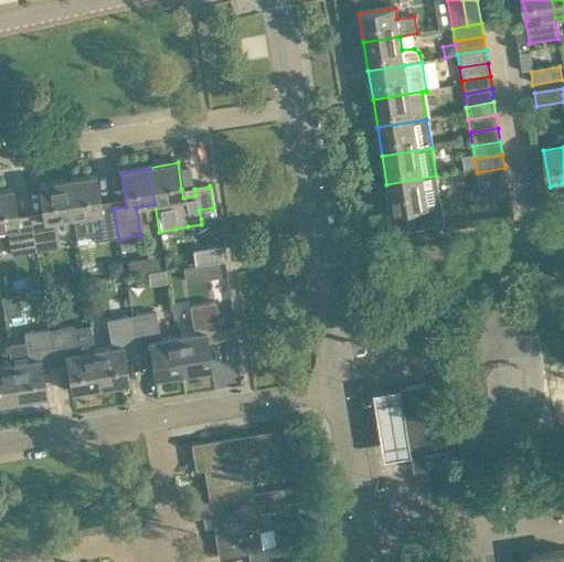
[(479,186),(507,180),(504,168),(477,172),(479,186)]
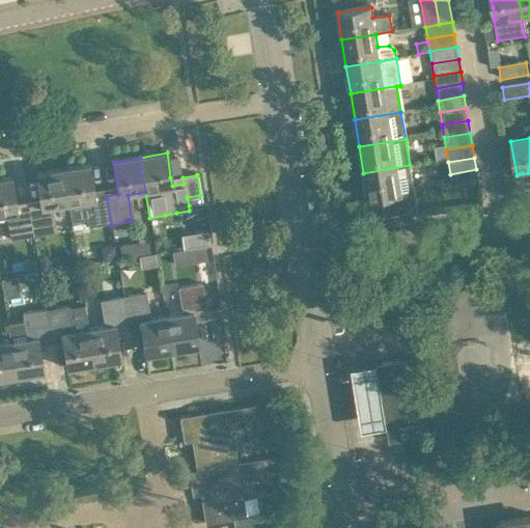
[(381,198),(384,218),(417,213),(410,165),(363,173),(368,200),(381,198)]
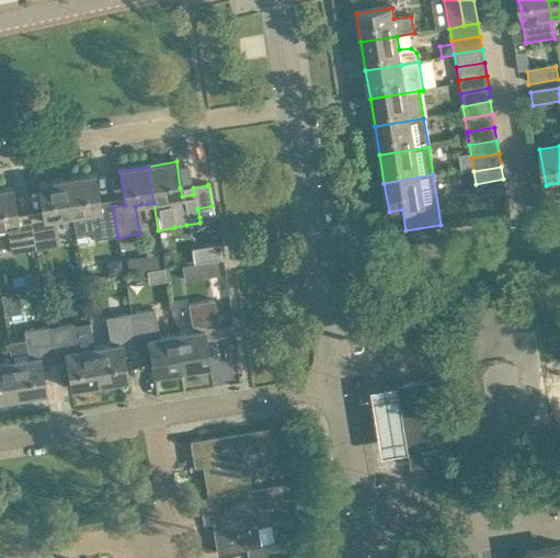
[(94,175),(66,180),(71,217),(75,235),(90,232),(91,242),(117,238),(112,207),(100,209),(99,202),(94,175)]
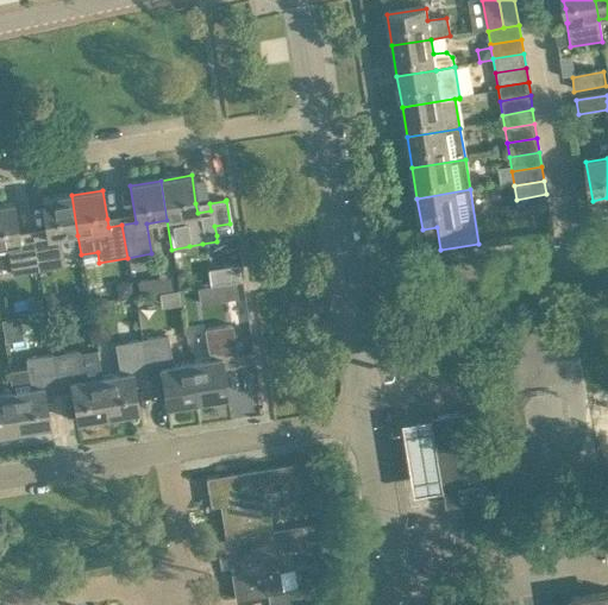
[(519,214),(549,208),(546,194),(516,200),(519,214)]
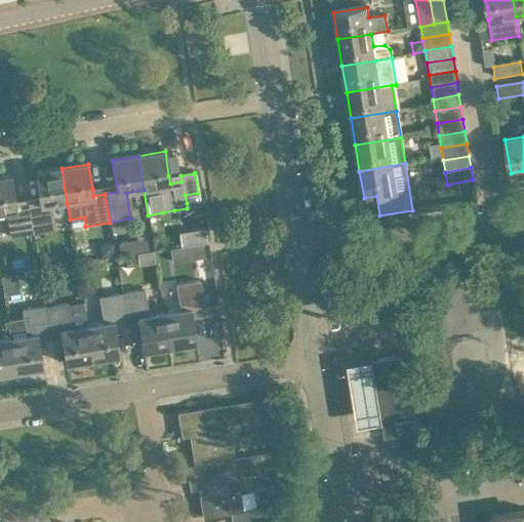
[(33,235),(53,231),(49,206),(67,203),(62,168),(35,172),(40,204),(28,206),(33,235)]
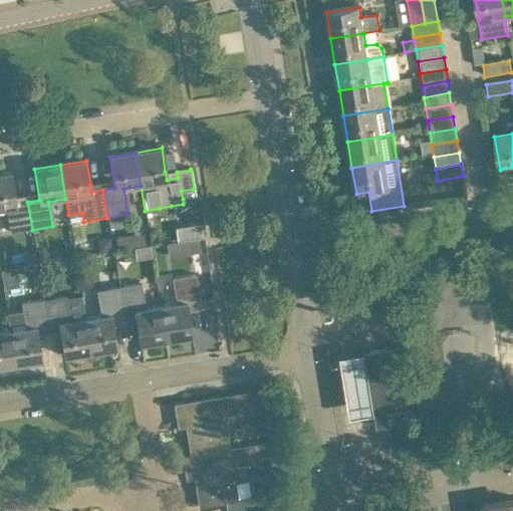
[(16,204),(11,173),(0,174),(0,209),(5,209),(9,233),(32,230),(27,202),(16,204)]
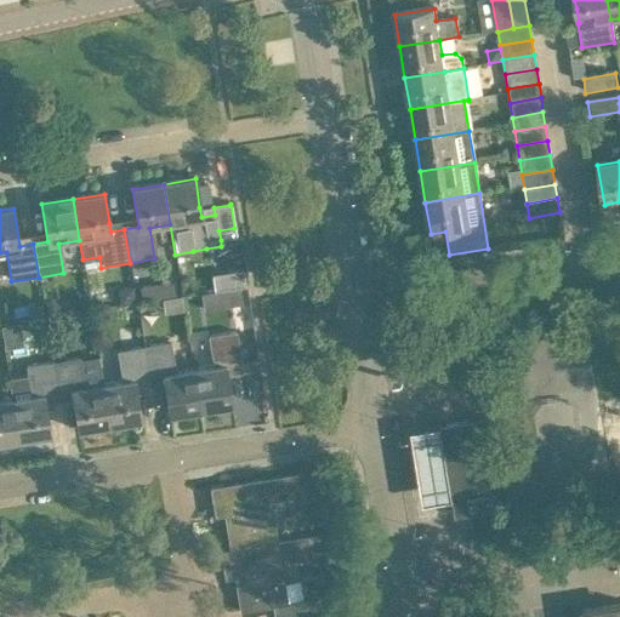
[(245,287),(243,272),(240,272),(228,274),(231,290),(245,287)]
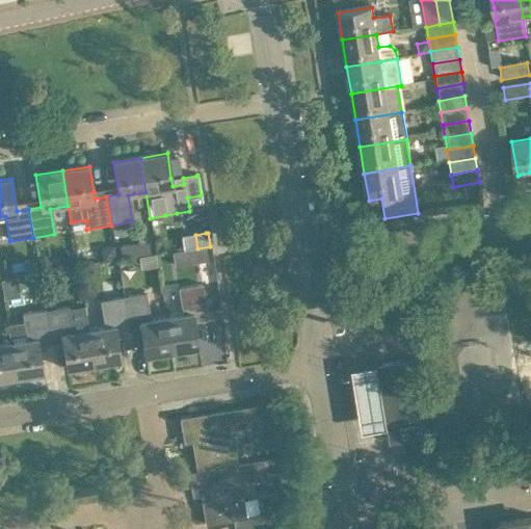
[(131,244),(118,246),(121,260),(133,258),(131,244)]
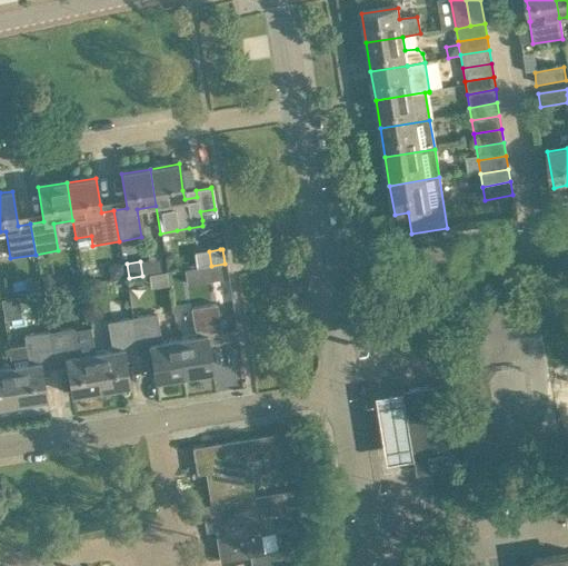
[(120,264),(107,266),(109,279),(122,278),(120,264)]
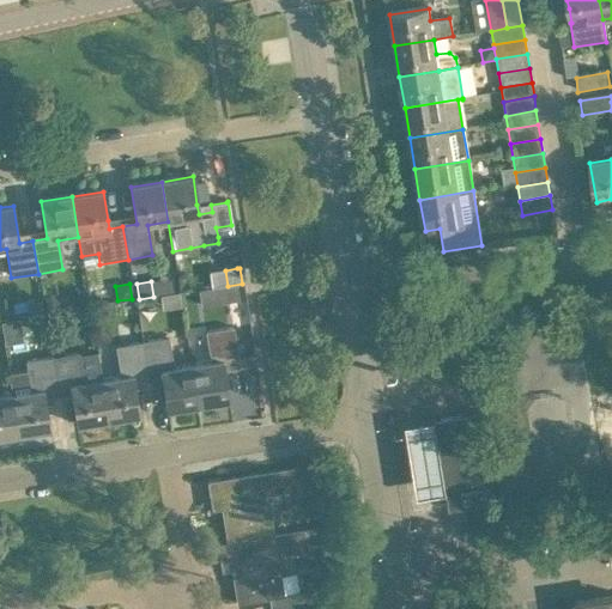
[(236,285),(220,287),(223,303),(230,302),(238,300),(236,285)]
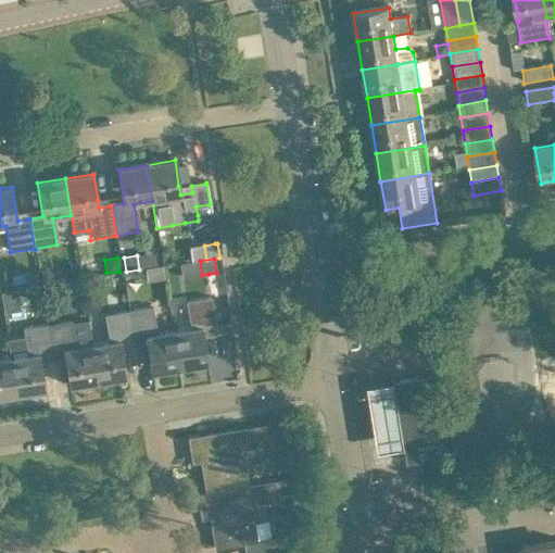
[(163,269),(146,273),(148,285),(164,283),(163,269)]
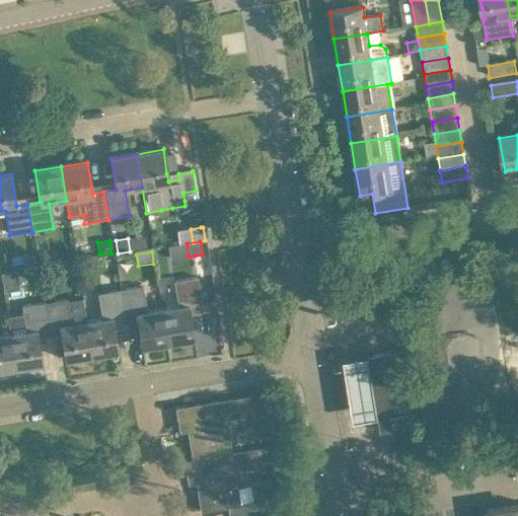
[(44,254),(37,255),(39,265),(40,265),(49,264),(48,258),(44,254)]
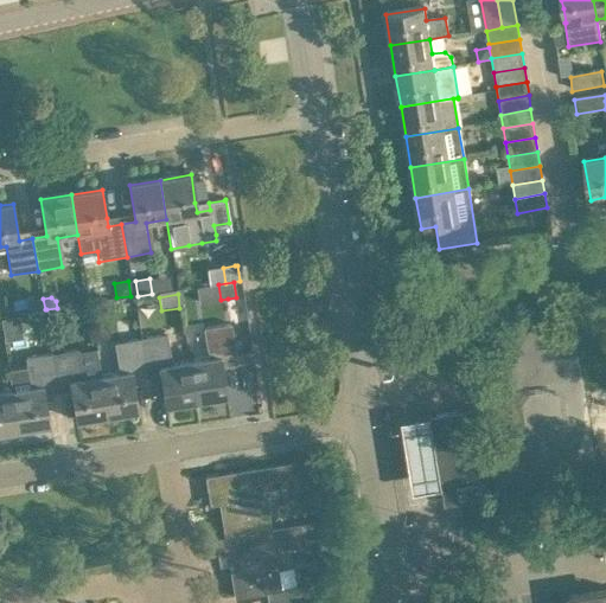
[(40,299),(26,301),(29,313),(43,310),(40,299)]
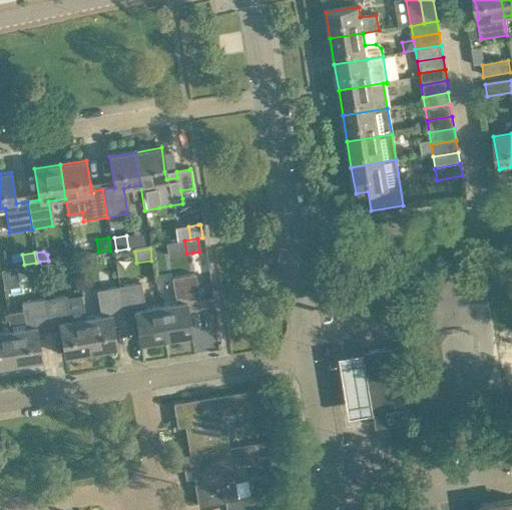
[(74,258),(64,260),(66,270),(76,268),(74,258)]
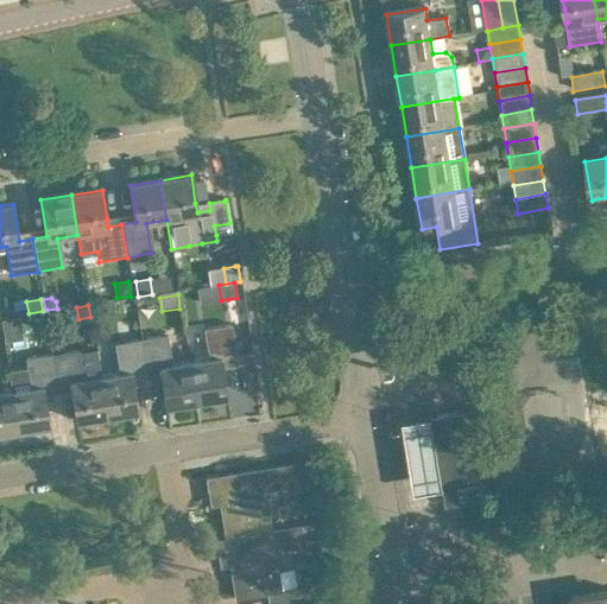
[(19,320),(0,324),(5,347),(23,343),(19,320)]
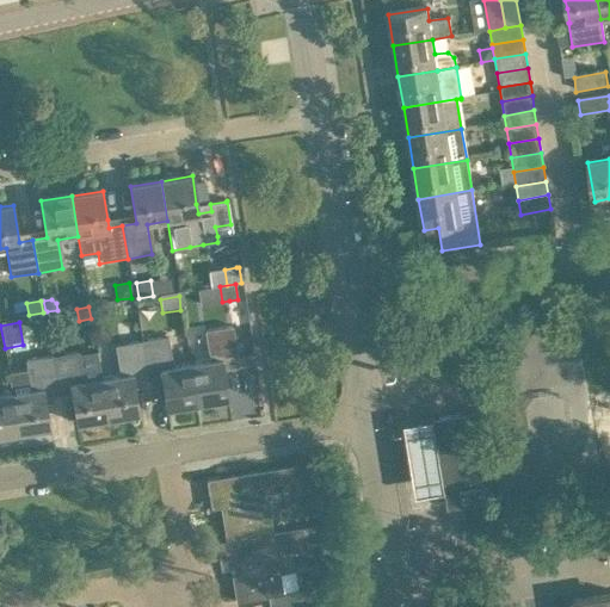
[(207,361),(191,365),(191,370),(192,378),(197,404),(228,400),(223,370),(222,361),(236,359),(232,327),(214,330),(208,332),(204,332),(209,361),(207,361)]
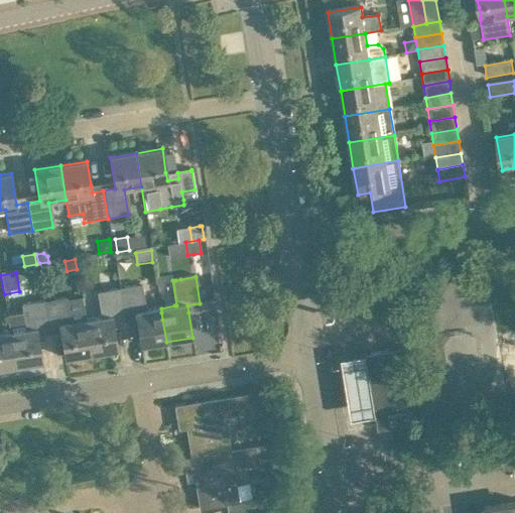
[(133,287),(119,289),(123,316),(135,314),(136,321),(140,346),(166,342),(162,319),(161,312),(161,308),(145,310),(141,285),(140,286),(133,287)]
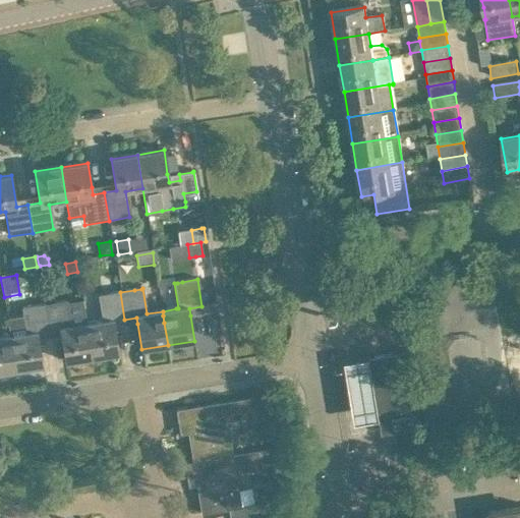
[(100,322),(87,324),(87,328),(92,357),(118,353),(114,328),(112,322),(124,320),(120,292),(106,294),(98,296),(102,322),(100,322)]
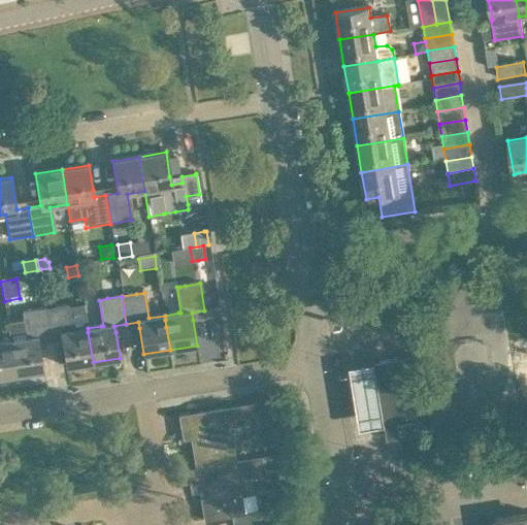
[(66,305),(44,308),(48,336),(61,334),(62,341),(66,366),(93,362),(88,332),(88,328),(84,304),(66,307),(66,305)]
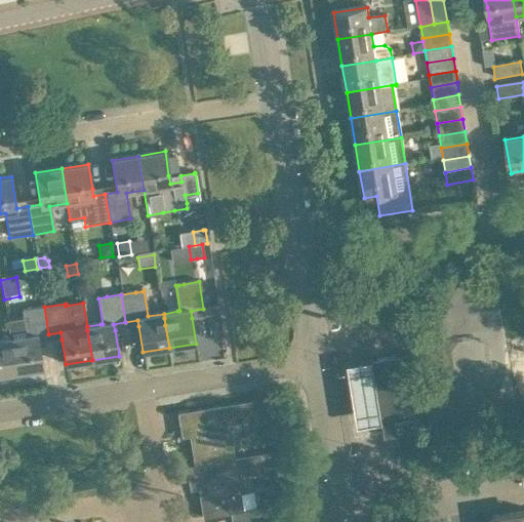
[(23,319),(7,321),(10,339),(15,372),(42,368),(38,344),(37,336),(48,334),(44,307),(21,311),(23,319)]
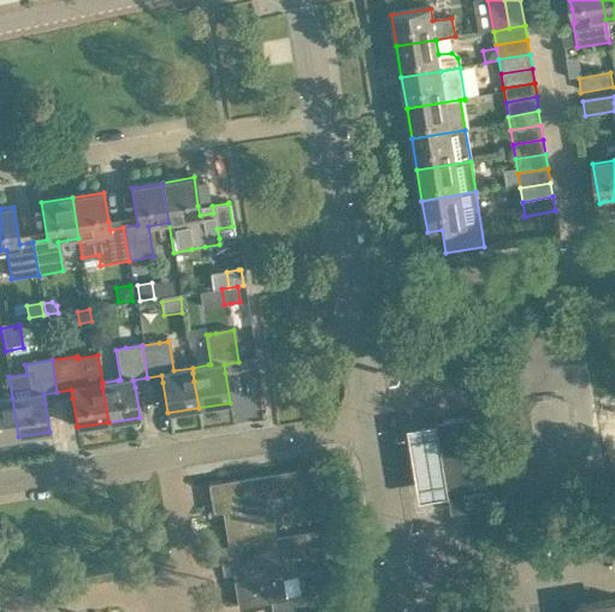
[(0,439),(18,437),(12,398),(0,399),(0,439)]
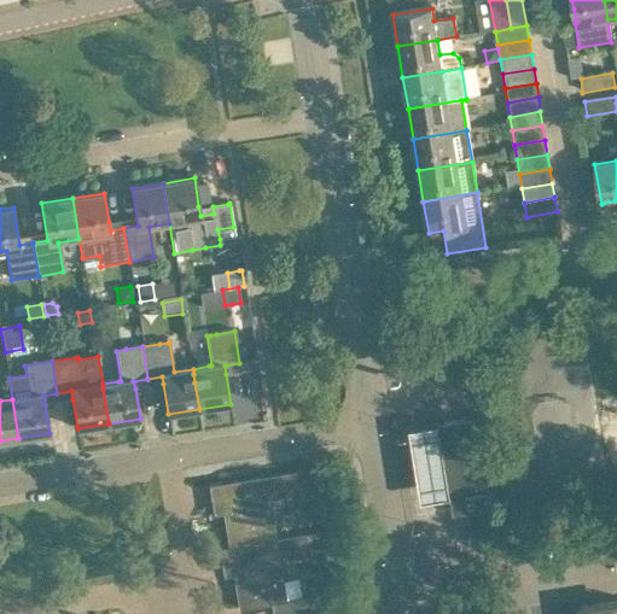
[(500,508),(485,417),(443,425),(450,465),(444,465),(449,496),(455,495),(459,515),(500,508)]
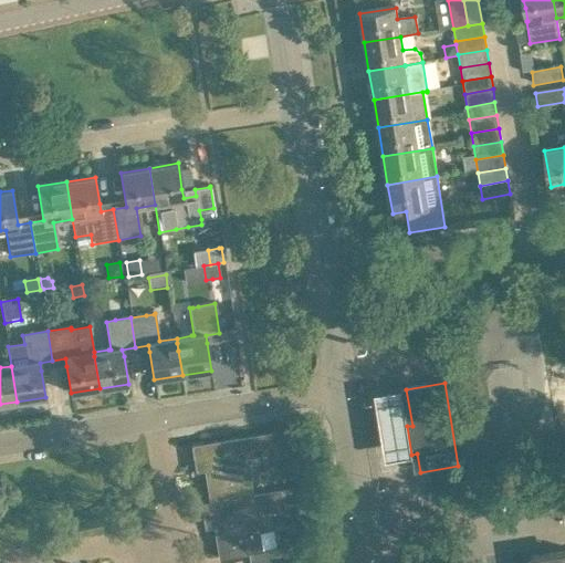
[(252,494),(246,458),(274,454),(271,435),(289,431),(289,430),(191,446),(194,464),(203,462),(210,501),(252,494)]
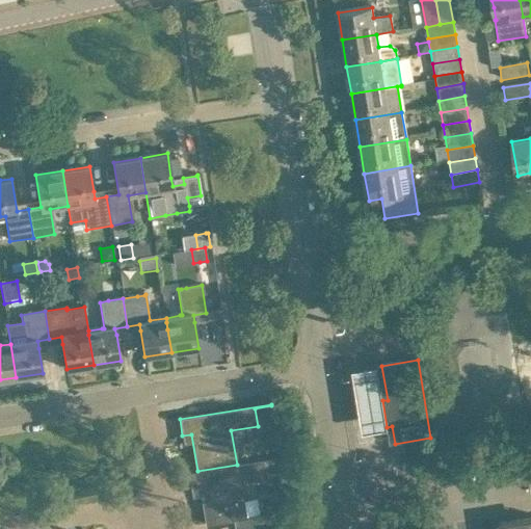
[(279,457),(262,460),(264,472),(281,469),(279,457)]
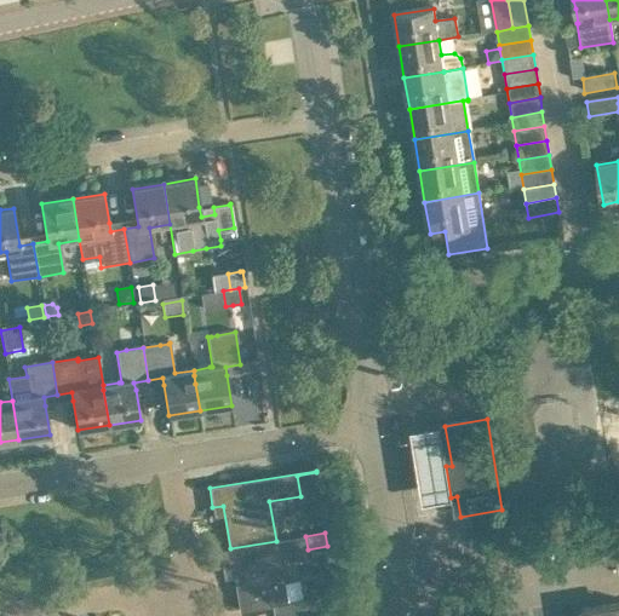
[(230,548),(219,551),(222,570),(234,568),(235,577),(240,610),(240,611),(239,611),(239,612),(271,606),(271,605),(286,603),(279,564),(309,559),(308,550),(305,536),(276,541),(230,548)]
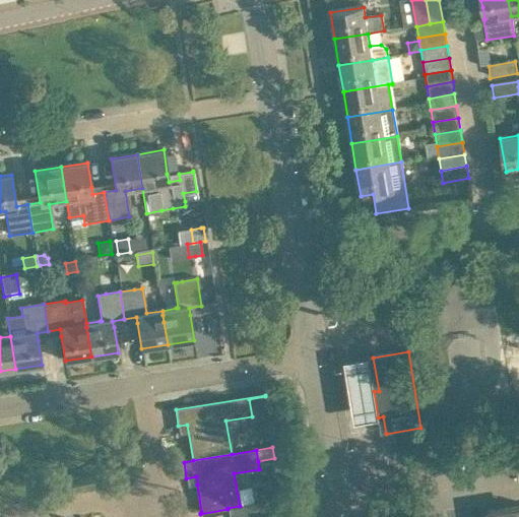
[(240,506),(228,508),(228,509),(229,516),(267,516),(265,502),(240,506)]
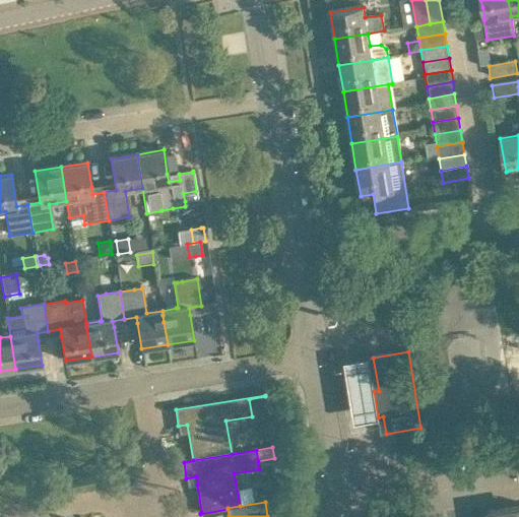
[(518,516),(518,506),(488,512),(489,516),(518,516)]
